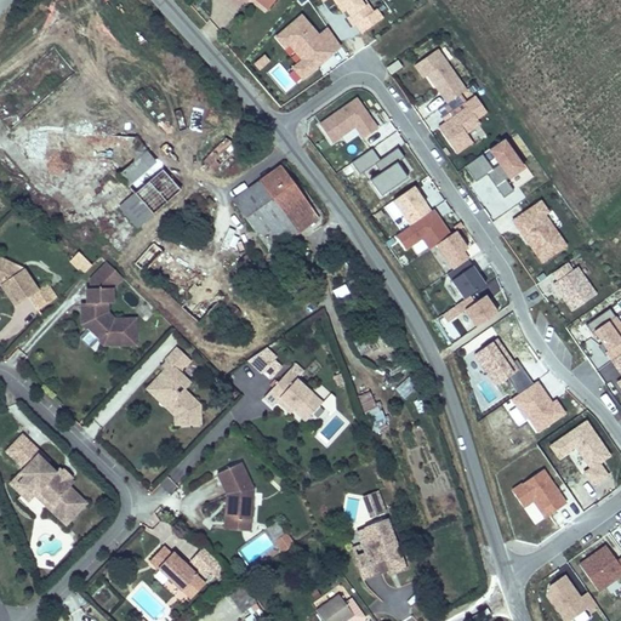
[(334,0),(358,34),(380,20),(365,0),(319,0),(324,6),(334,0)]
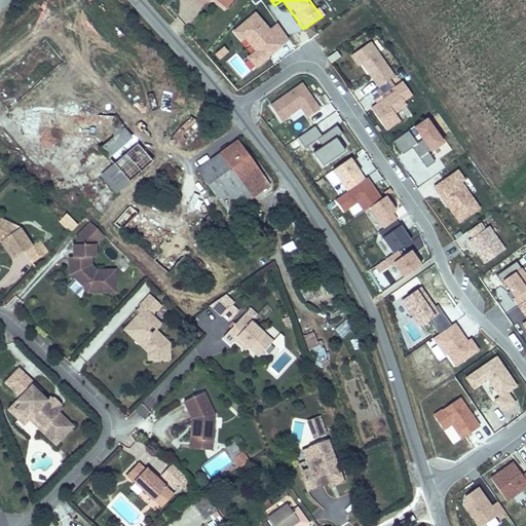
[(275,22),(270,27),(255,10),(231,31),(251,52),(246,58),(256,69),(290,37),(275,22)]
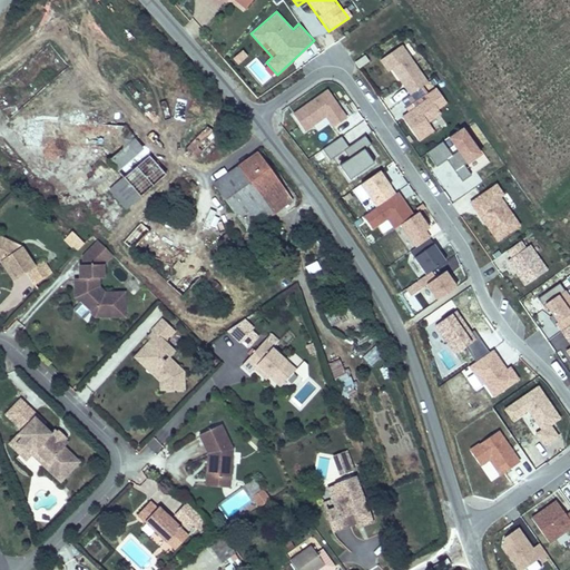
[(405,96),(428,81),(402,42),(380,57),(405,96)]
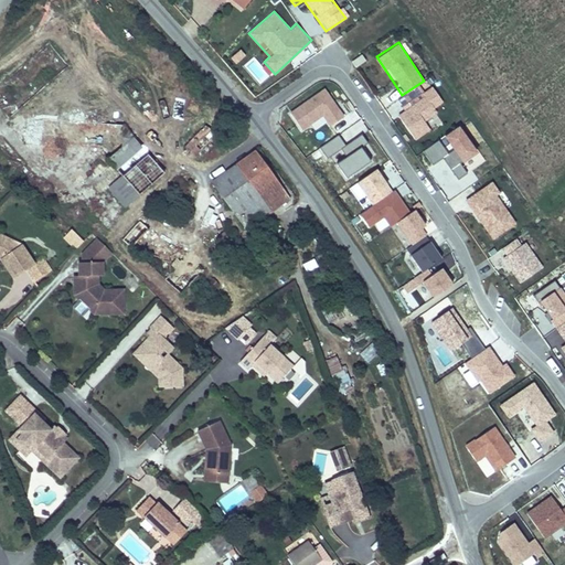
[(249,71),(260,81),(268,73),(253,59),(251,62),(237,49),(228,57),(246,74),(249,71)]
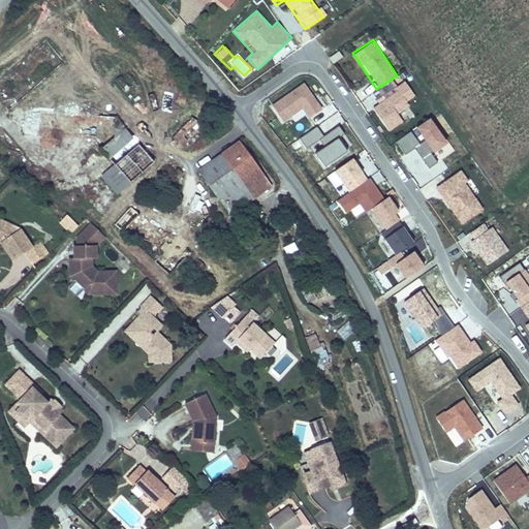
[(333,62),(342,57),(339,51),(330,56),(333,62)]
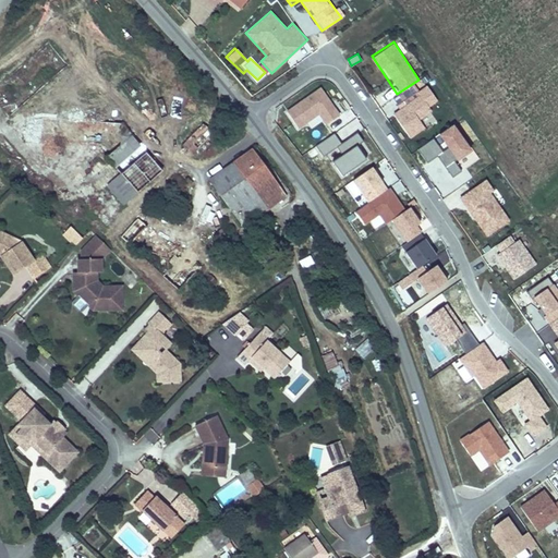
[(381,104),(398,92),(392,84),(376,96),(381,104)]
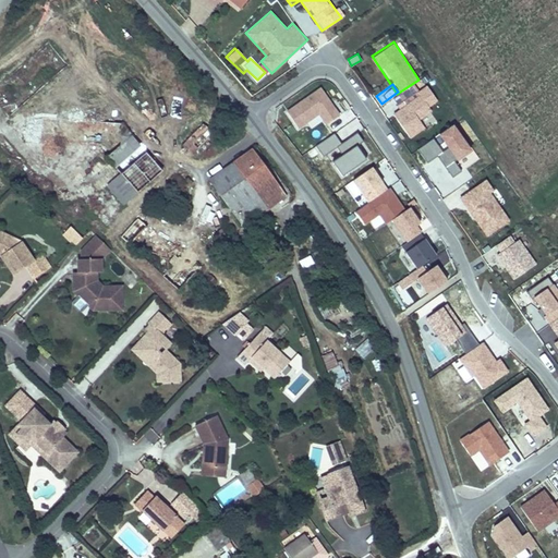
[(322,86),(283,110),(296,131),(308,123),(310,125),(322,119),(325,125),(340,116),(322,86)]
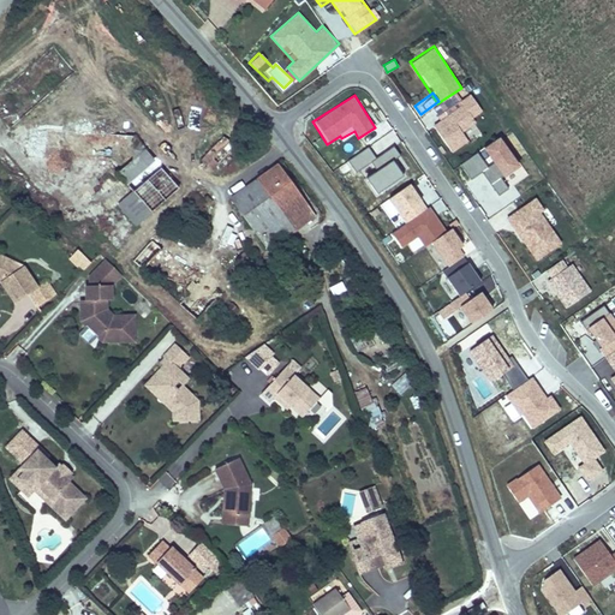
[(430,123),(452,153),(469,141),(460,129),(484,113),(471,95),(430,123)]
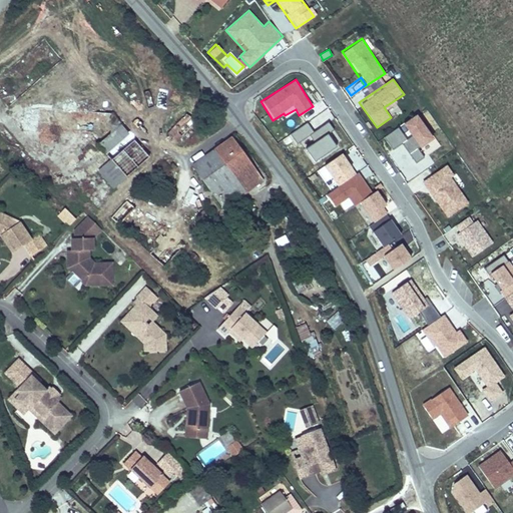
[(23,105),(22,130),(91,134),(92,123),(106,123),(106,110),(23,105)]
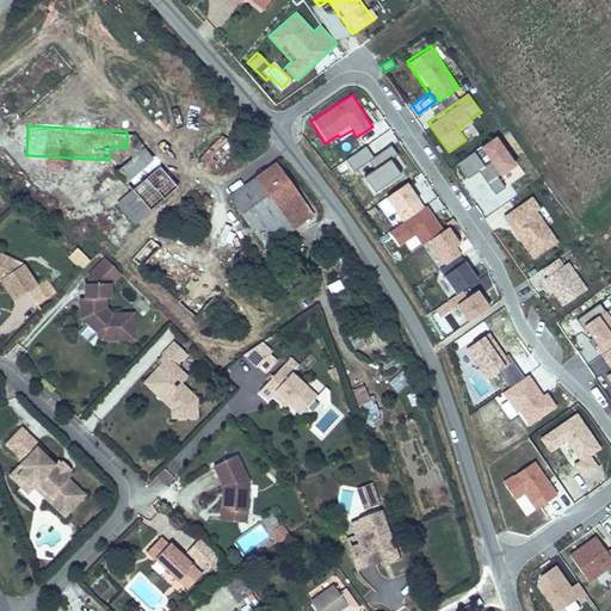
[(497,176),(516,162),(497,134),(475,148),(476,149),(456,164),(475,192),(488,184),(494,192),(504,186),(497,176)]
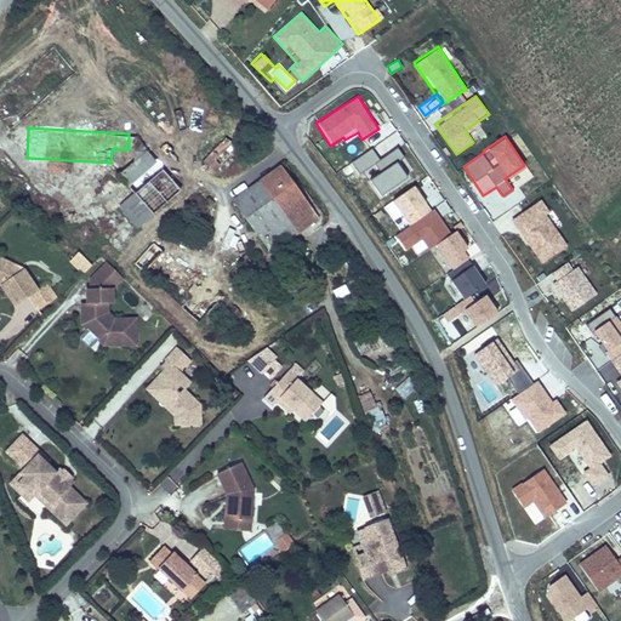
[(223,164),(235,151),(223,142),(205,164),(221,177),(228,169),(223,164)]
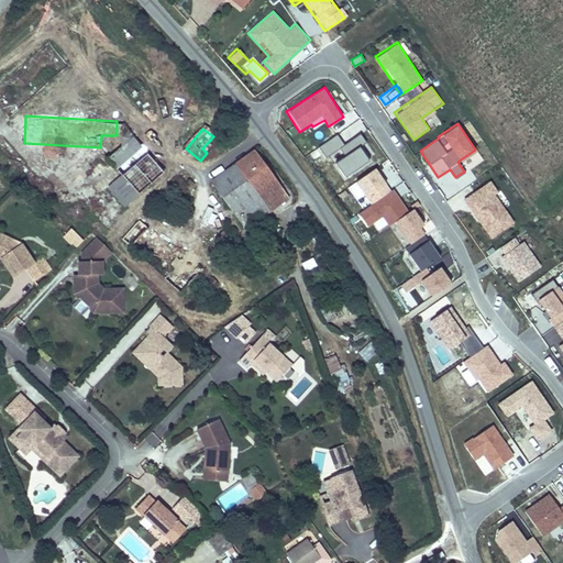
[(85,166),(121,208),(164,170),(127,130),(85,166)]
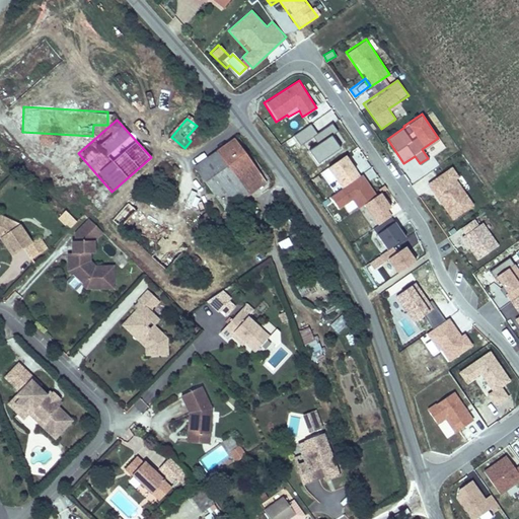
[(439,139),(427,148),(433,156),(445,147),(439,139)]
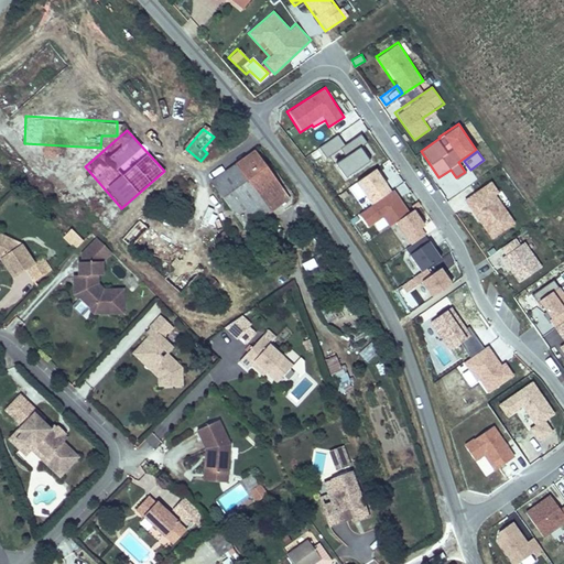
[(261,160),(257,153),(249,159),(255,166),(261,160)]
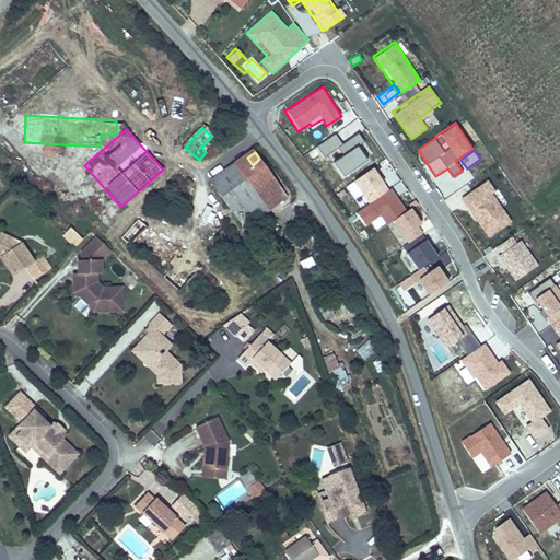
[(253,165),(247,158),(234,166),(265,209),(267,212),(287,197),(272,177),(259,159),(253,165)]
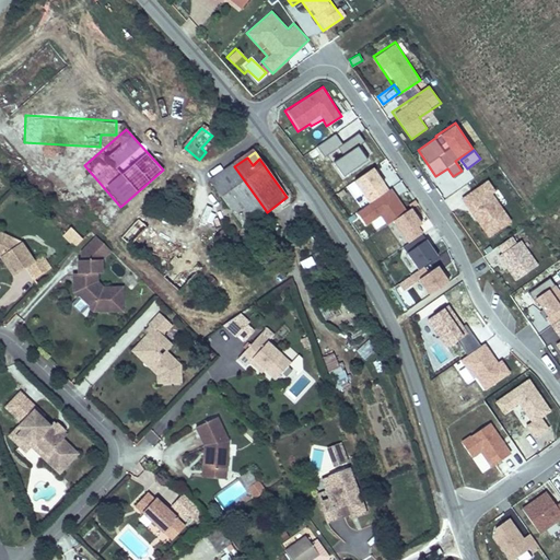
[(256,217),(265,209),(234,166),(210,184),(251,242),(266,231),(256,217)]
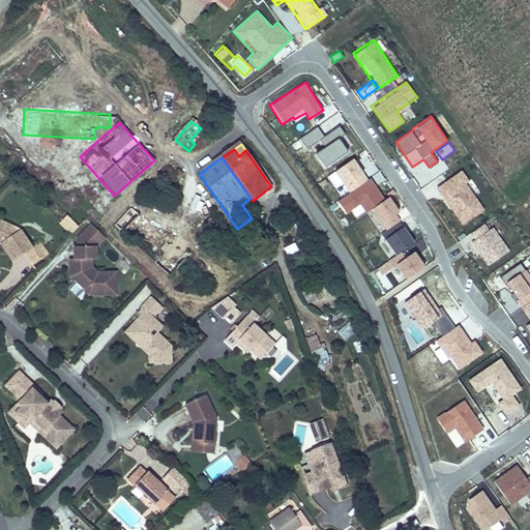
[(429,181),(447,169),(442,160),(422,173),(429,181)]
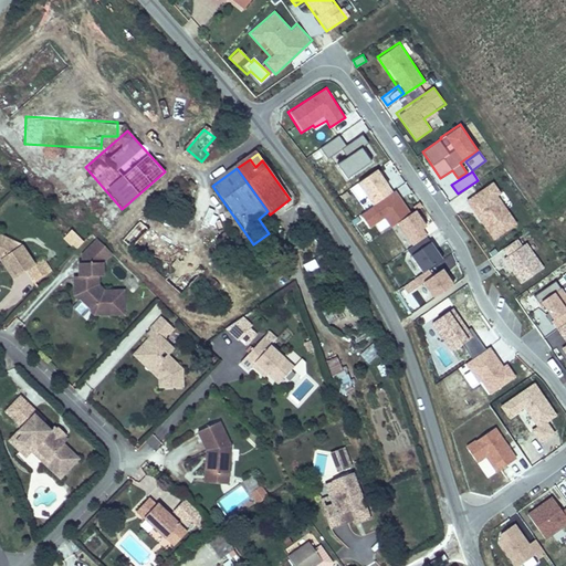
[(492,181),(464,198),(491,240),(517,223),(492,181)]
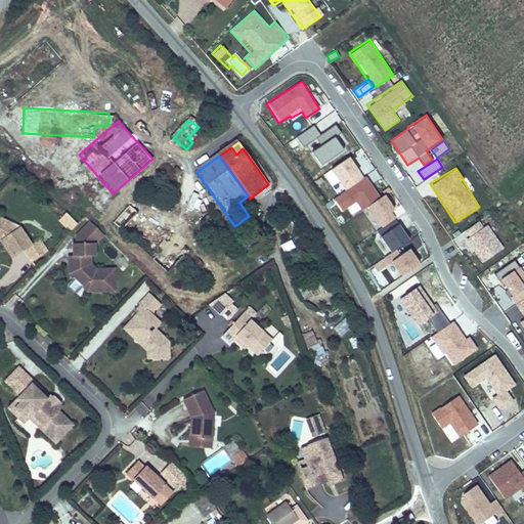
[(172,271),(185,256),(130,208),(115,224),(171,272),(172,271)]
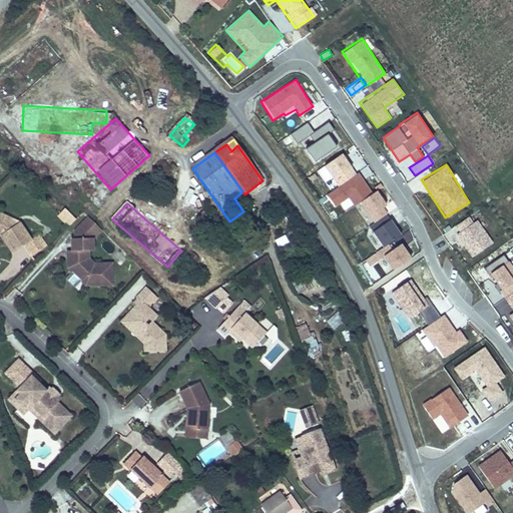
[(74,215),(67,208),(60,215),(69,222),(74,215)]
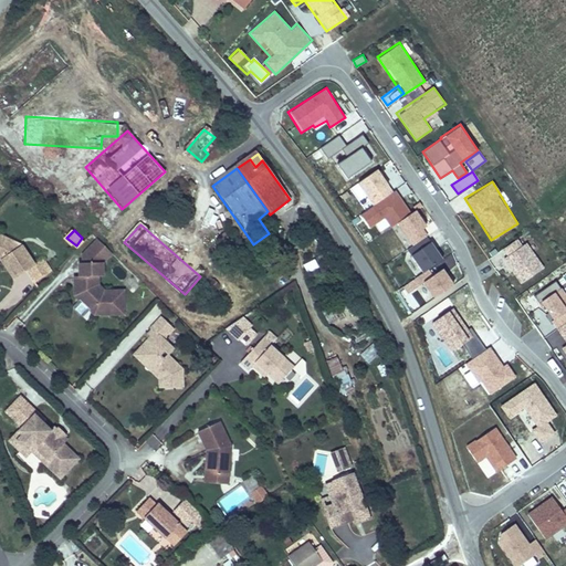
[(109,249),(90,230),(82,238),(81,259),(79,259),(79,272),(73,272),(73,278),(83,279),(83,287),(75,295),(94,312),(123,312),(124,287),(109,286),(109,290),(96,280),(96,274),(102,273),(102,260),(109,249)]
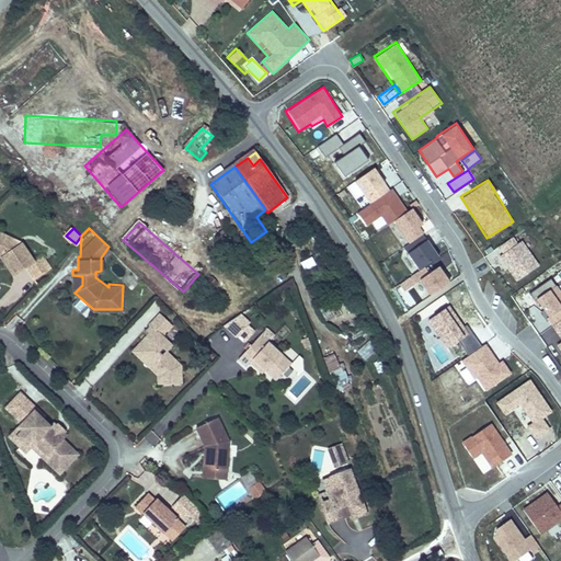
[(0,255),(13,274),(33,260),(20,240),(14,243),(8,233),(0,229),(0,255)]
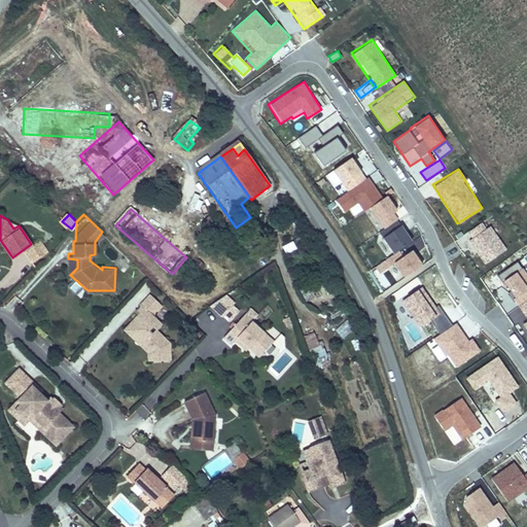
[(485,264),(505,248),(484,219),(455,240),(469,259),(478,254),(485,264)]
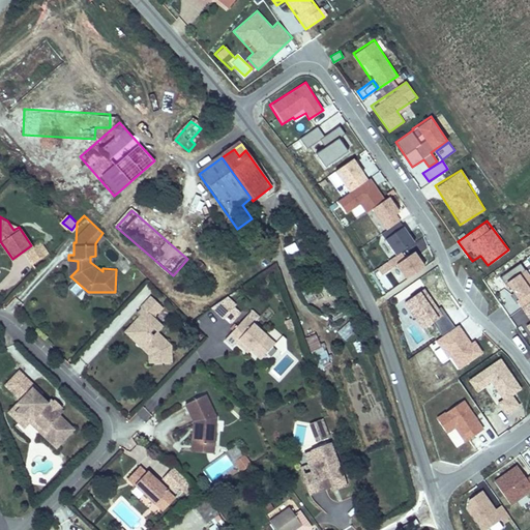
[(36,266),(49,253),(40,241),(26,252),(36,266)]
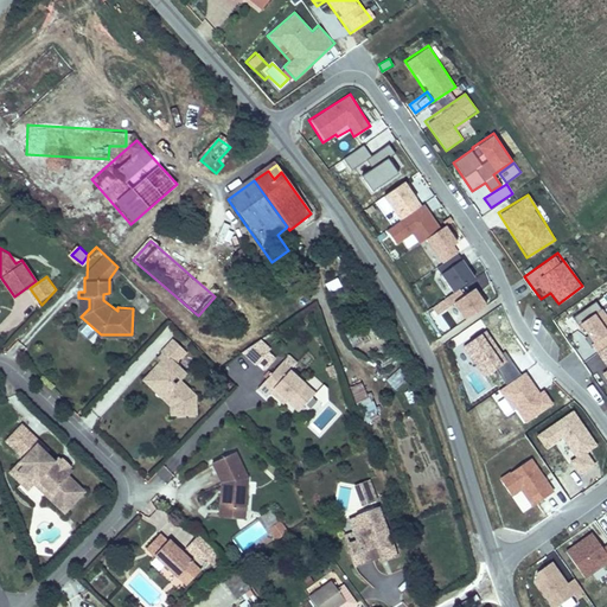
[(325,282),(327,292),(340,286),(337,278),(325,282)]
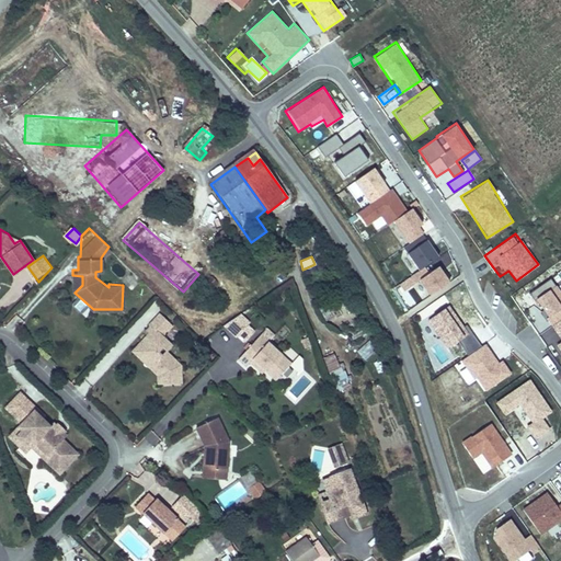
[(424,266),(413,274),(427,296),(449,282),(439,265),(428,272),(424,266)]
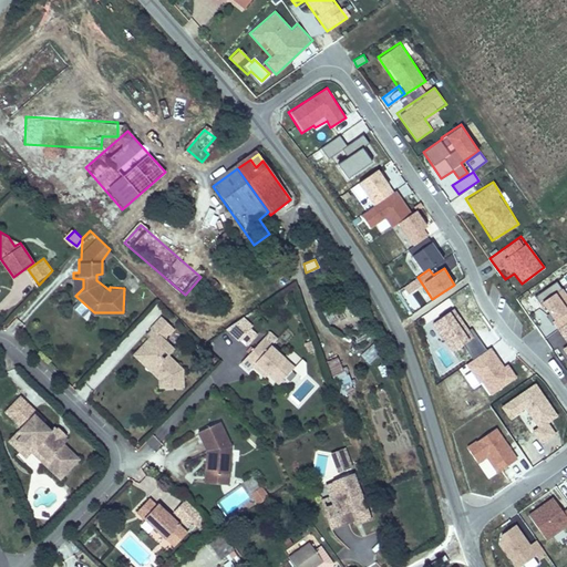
[(26,275),(0,297),(0,317),(35,286),(26,275)]
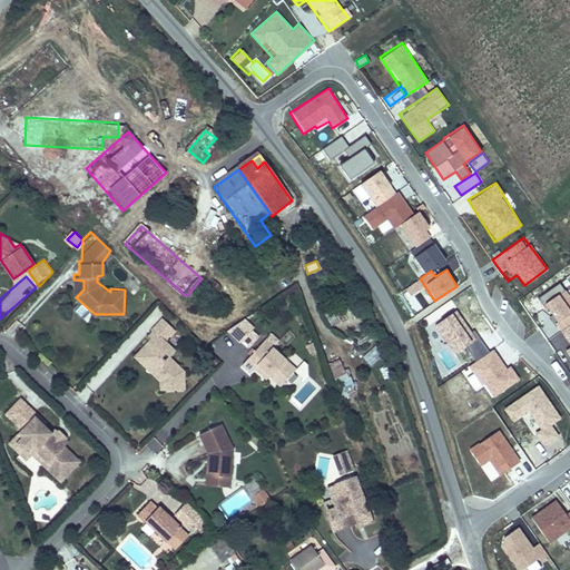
[(209,286),(202,278),(187,295),(196,302),(209,286)]
